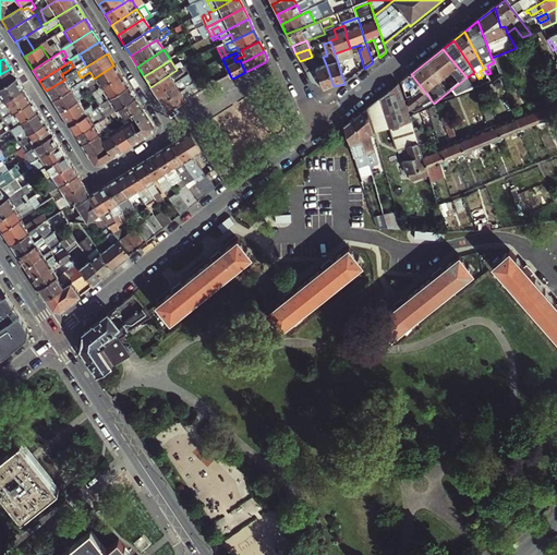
[(323,91),(334,86),(326,64),(305,74),(311,86),(323,91)]
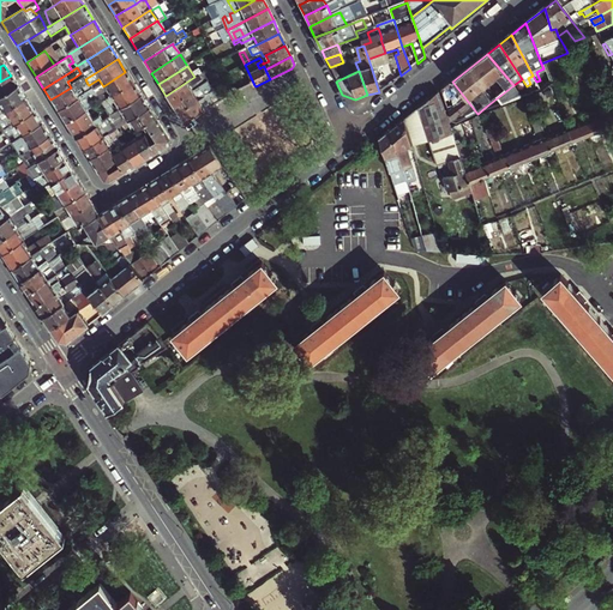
[(110,98),(133,84),(125,72),(103,86),(108,95),(110,98)]
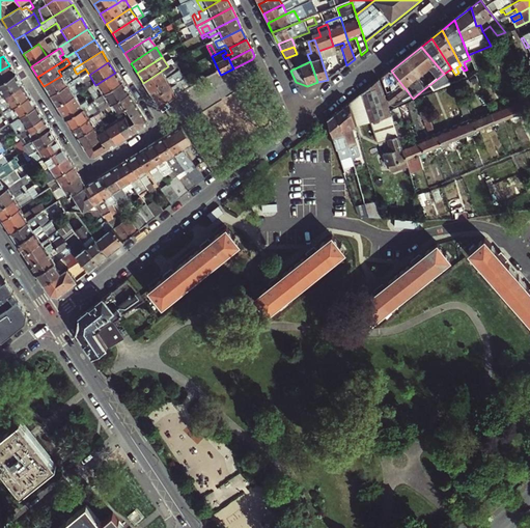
[(0,84),(16,76),(9,65),(0,71),(0,84)]
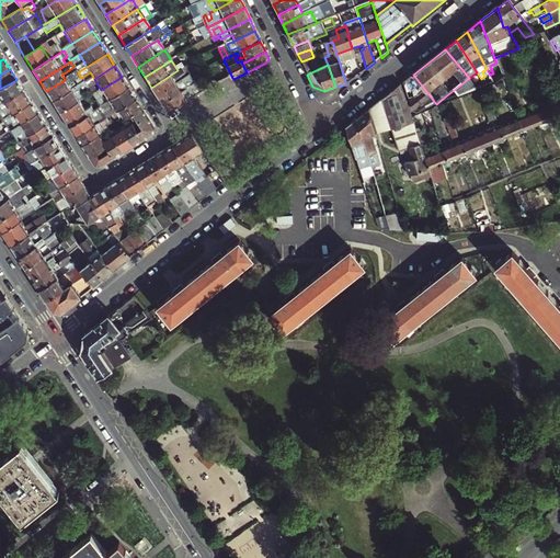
[(178,70),(151,88),(157,97),(186,77),(183,70),(179,72),(178,70)]
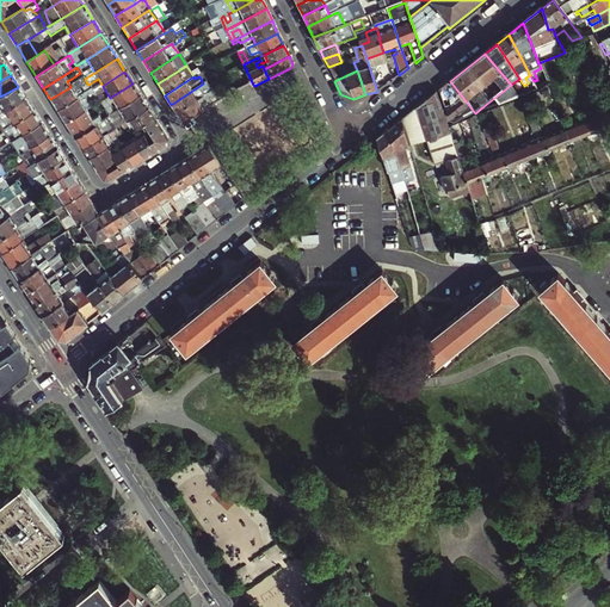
[(75,84),(71,87),(50,99),(57,111),(78,98),(74,92),(87,84),(85,79),(84,79),(75,84)]
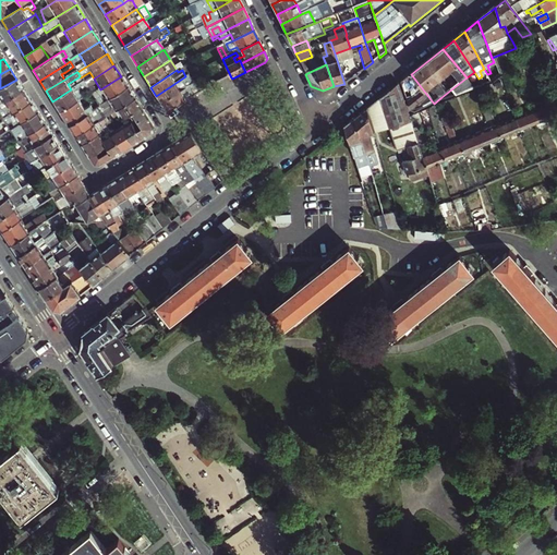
[(195,83),(190,74),(185,77),(189,84),(190,86),(195,83)]
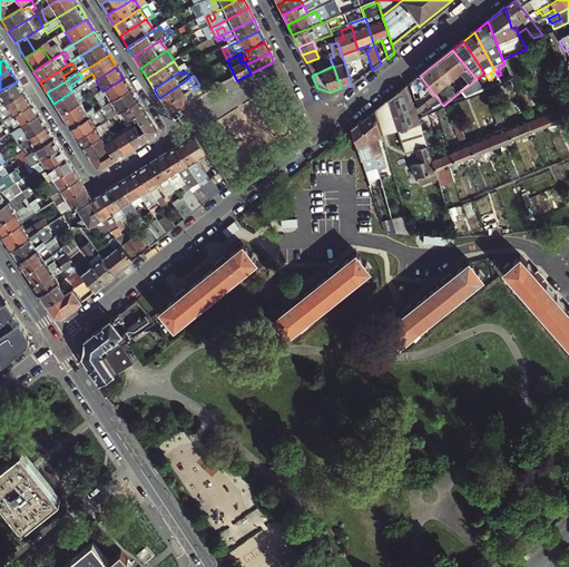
[(420,76),(409,85),(419,115),(423,116),(442,107),(443,106),(420,76)]
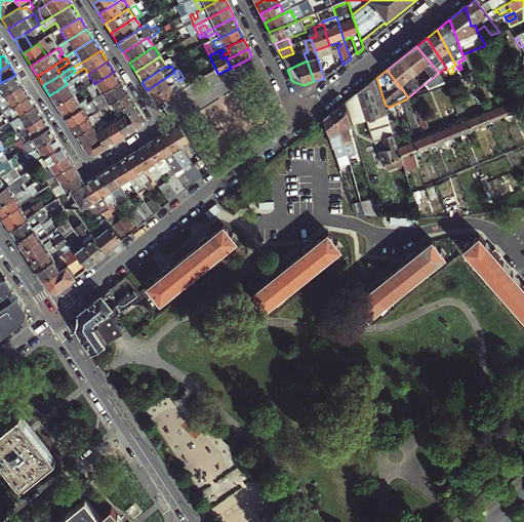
[(102,95),(121,83),(114,72),(94,84),(88,88),(86,90),(92,101),(96,98),(92,92),(97,89),(102,95)]
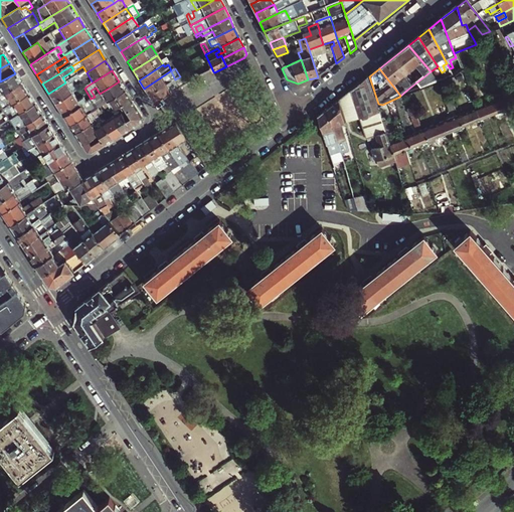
[(144,89),(149,97),(172,81),(171,79),(174,77),(171,71),(171,70),(144,89)]
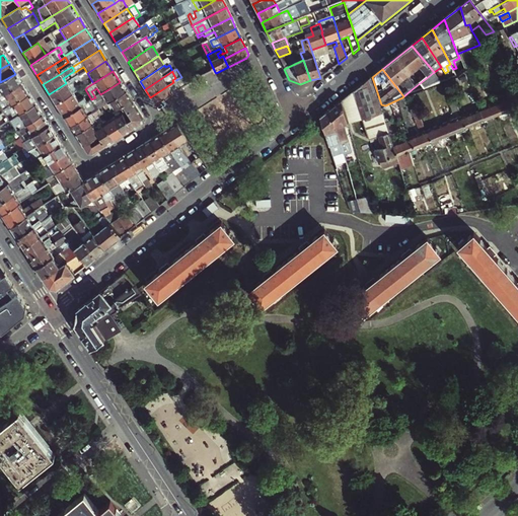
[(443,83),(434,72),(411,90),(413,93),(443,83)]
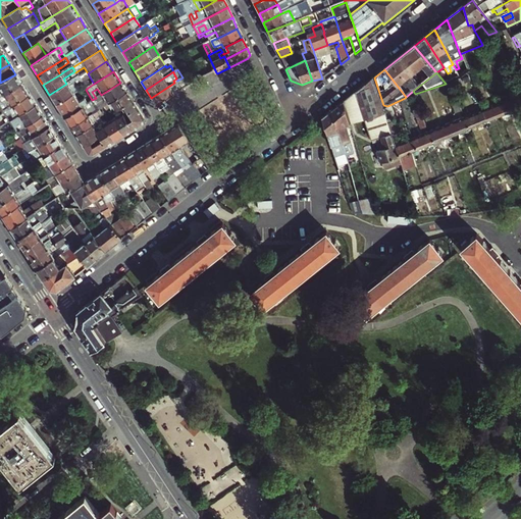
[(22,85),(15,74),(0,83),(0,92),(2,91),(5,96),(22,85)]
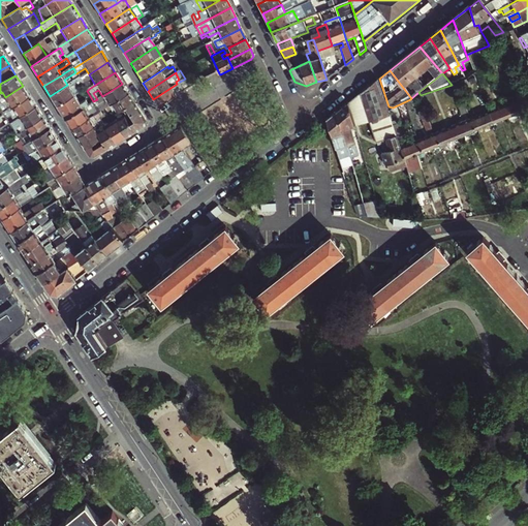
[(72,82),(67,85),(50,96),(57,106),(74,95),(79,93),(84,90),(86,89),(85,87),(80,80),(79,78),(76,80),(81,86),(76,88),(72,82)]
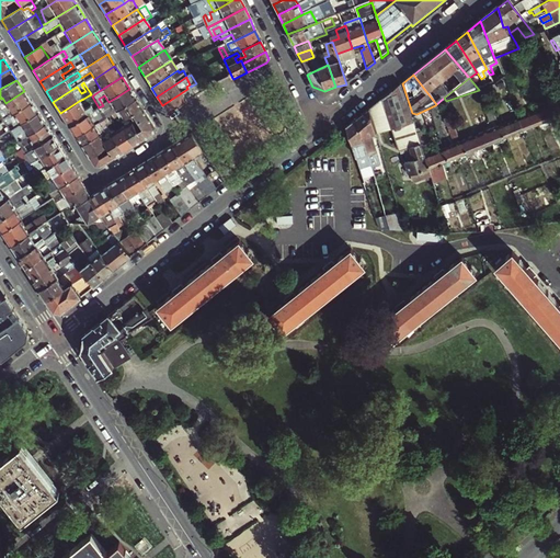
[(202,93),(196,83),(191,87),(196,97),(202,93)]
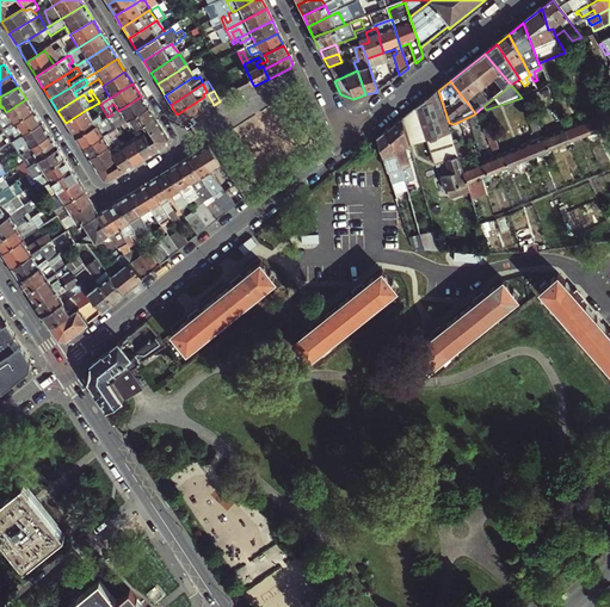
[(204,97),(177,115),(183,124),(214,105),(208,94),(207,92),(203,94),(204,97)]
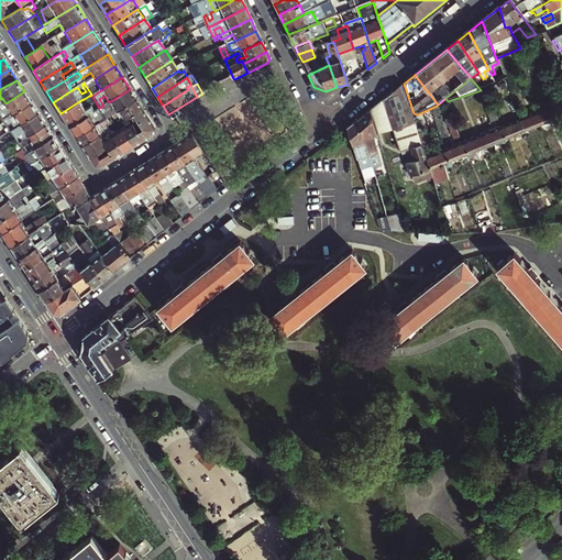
[(401,86),(382,101),(392,132),(408,127),(415,124),(401,86)]
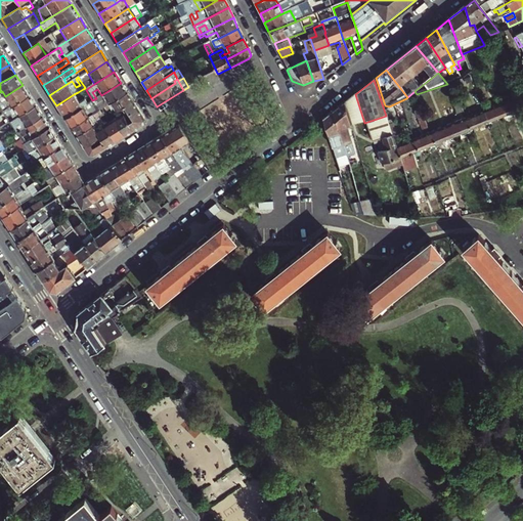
[(121,83),(101,95),(96,98),(92,100),(93,101),(99,111),(100,110),(103,109),(127,93),(121,83)]
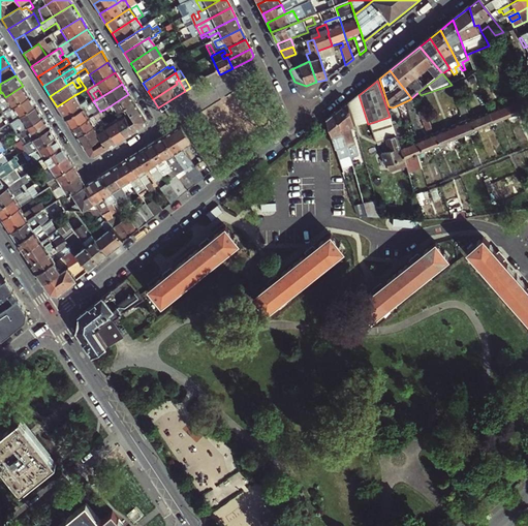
[(29,97),(23,86),(5,97),(8,101),(1,105),(0,103),(0,110),(2,114),(29,97)]
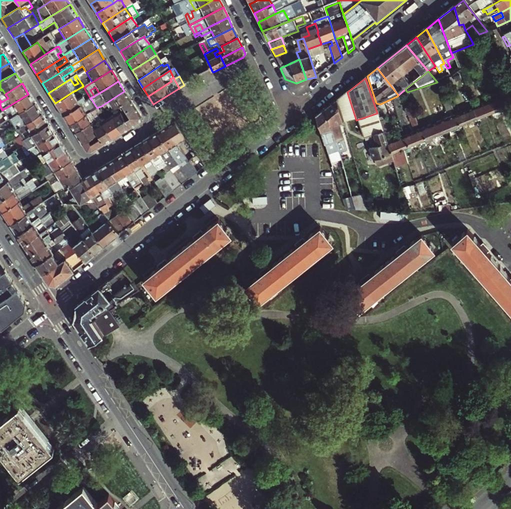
[(55,103),(63,116),(91,99),(90,98),(84,88),(83,86),(81,87),(85,94),(81,96),(82,98),(77,101),(72,92),(55,103)]
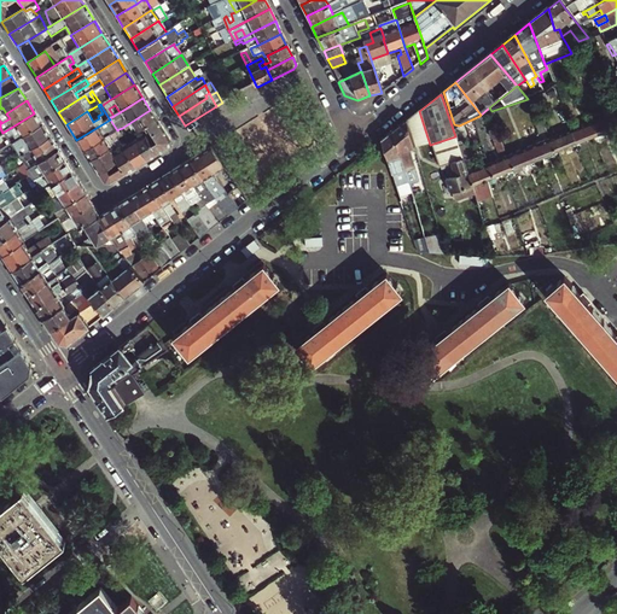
[(578,122),(572,106),(564,110),(570,124),(578,122)]
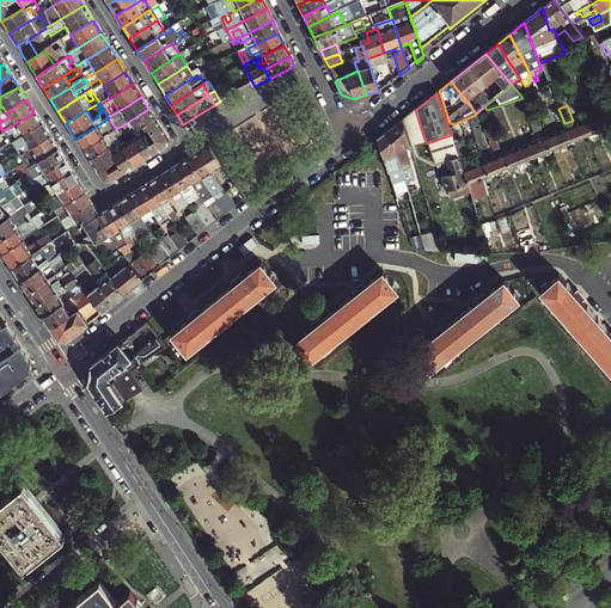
[(98,117),(97,115),(91,108),(86,110),(92,121),(98,117)]
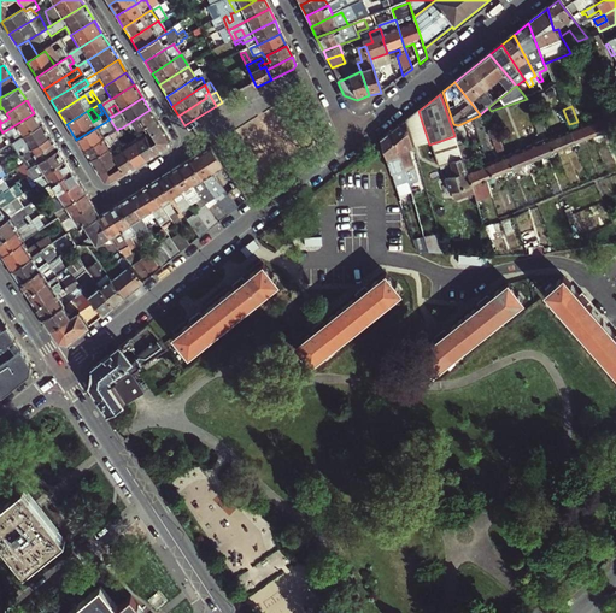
[(568,125),(562,108),(553,112),(559,129),(568,125)]
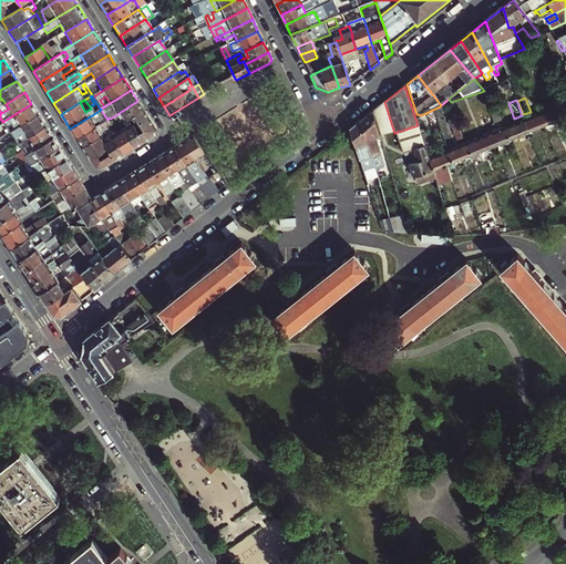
[(144,111),(137,101),(112,118),(114,121),(119,119),(120,121),(123,120),(125,122),(132,119),(144,111)]
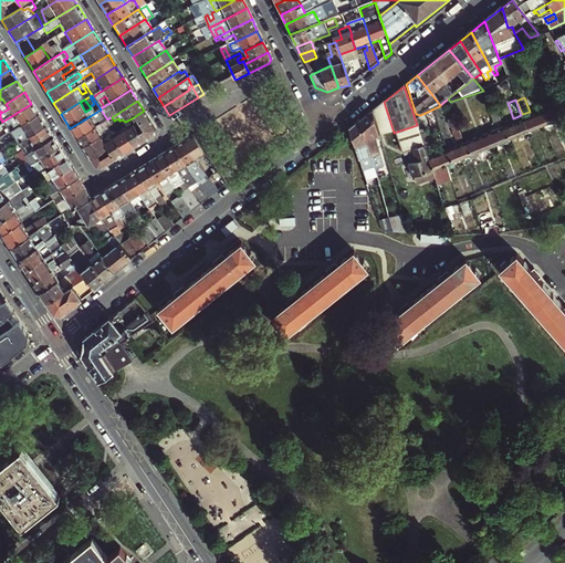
[(377,107),(385,136),(394,133),(384,102),(377,107)]
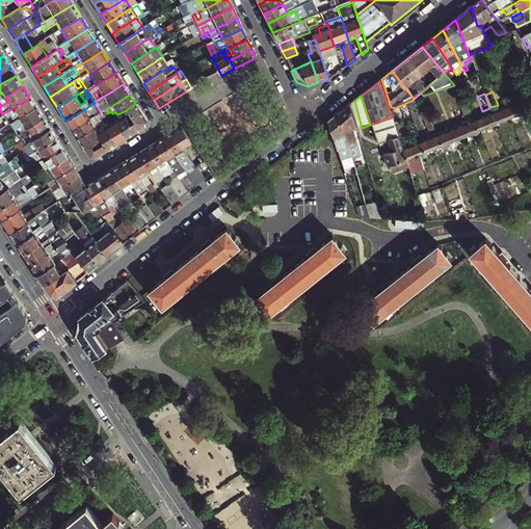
[(9,126),(36,109),(29,98),(2,114),(4,116),(9,126)]
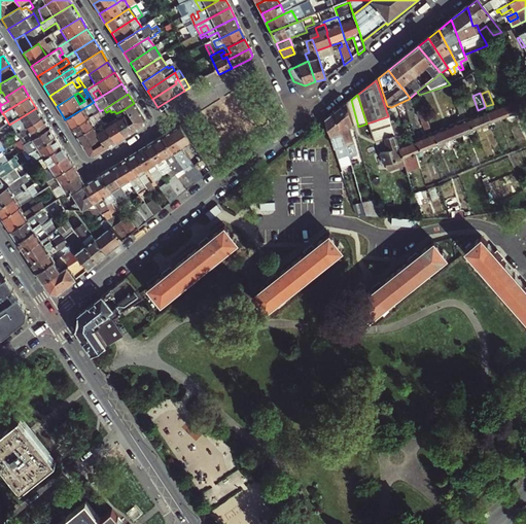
[(511,115),(525,108),(525,99),(525,97),(505,105),(511,115)]
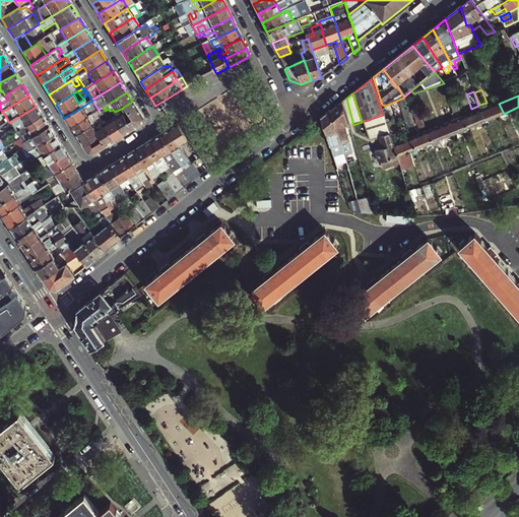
[(418,130),(424,128),(411,98),(405,100),(418,130)]
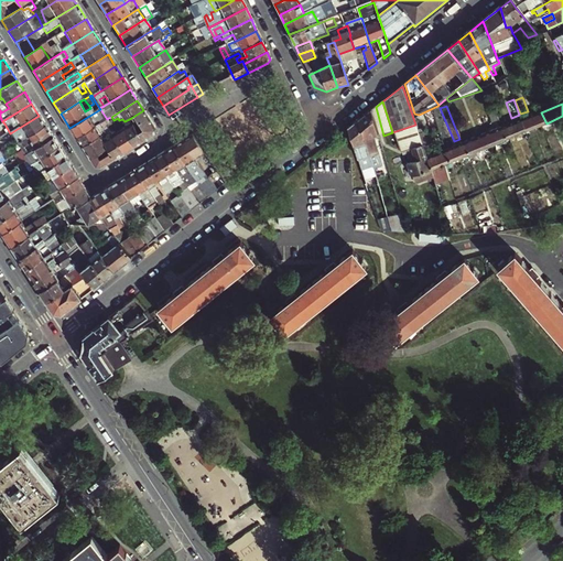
[(370,111),(378,137),(383,136),(376,107),(370,111)]
